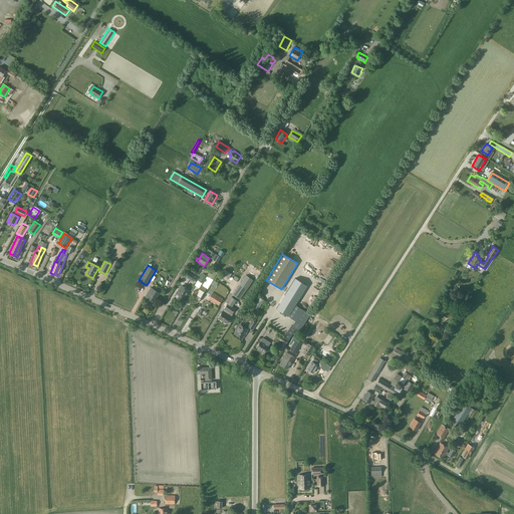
[(229,278),(231,274),(225,269),(222,274),(229,278)]
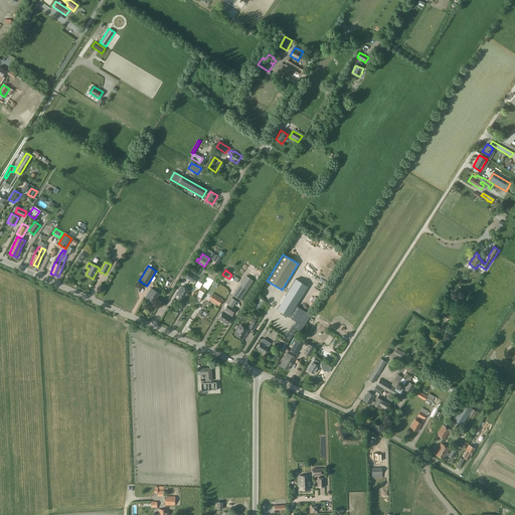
[(196,280),(198,276),(197,275),(190,271),(185,277),(194,282),(196,280)]
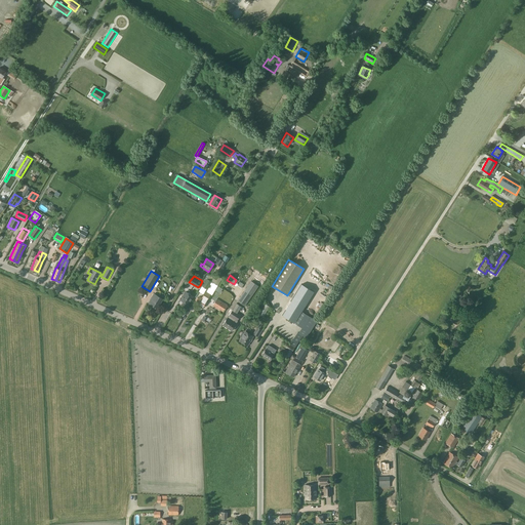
[(261,285),(264,282),(255,276),(253,279),(261,285)]
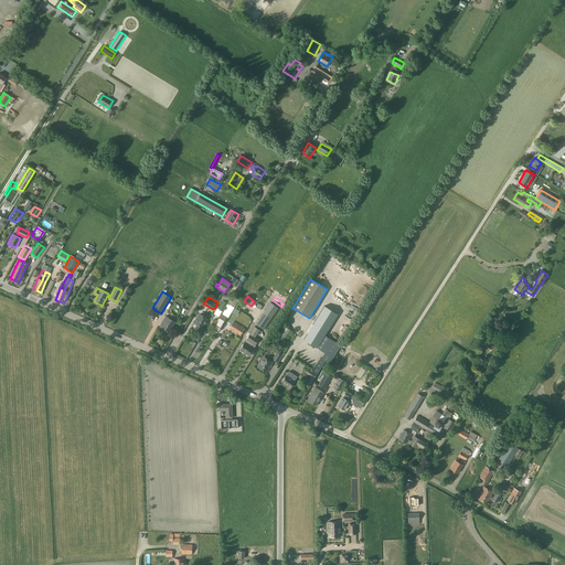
[(227,302),(223,300),(217,308),(223,310),(227,302)]
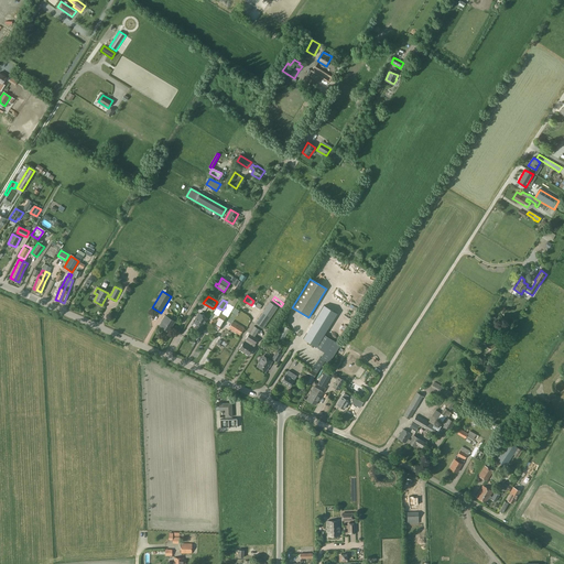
[(263,327),(278,306),(270,302),(256,322),(263,327)]
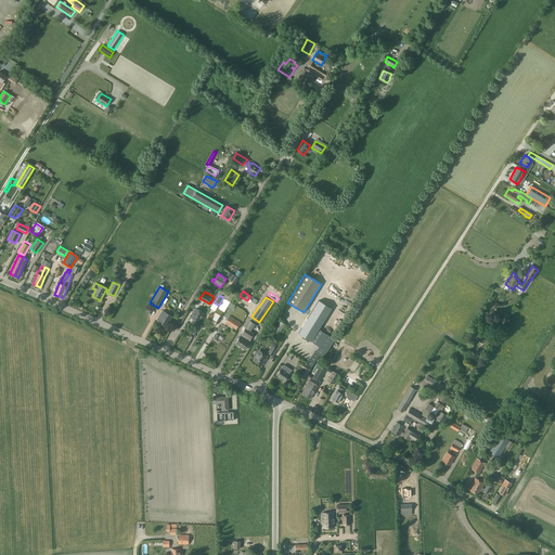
[(319,299),(299,333),(312,340),(332,308),(319,299)]
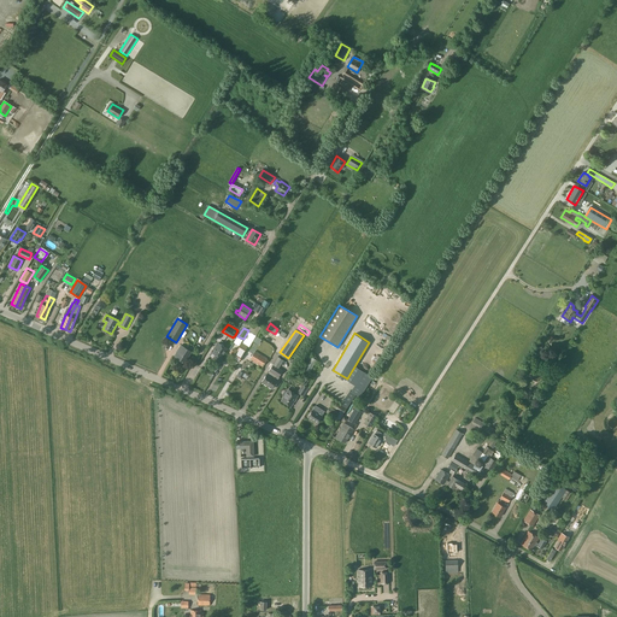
[(212,353),(211,357),(216,360),(211,368),(213,369),(217,370),(218,369),(219,365),(223,360),(223,359),(222,358),(228,348),(218,342),(212,353)]
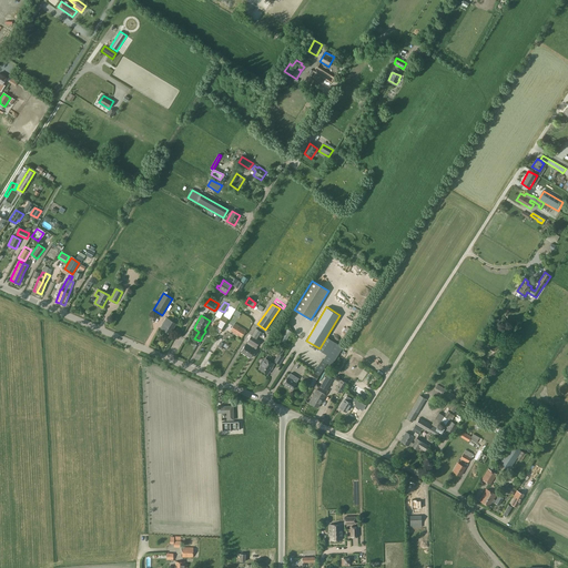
[(216,321),(211,327),(214,330),(213,332),(214,333),(216,335),(217,334),(219,333),(220,333),(224,326),(224,325),(229,318),(223,316),(219,323),(216,321)]
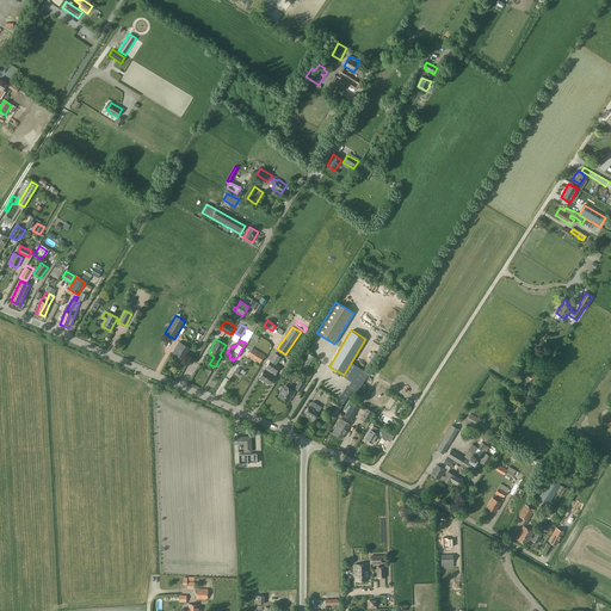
[(183,359),(190,347),(180,341),(173,353),(183,359)]
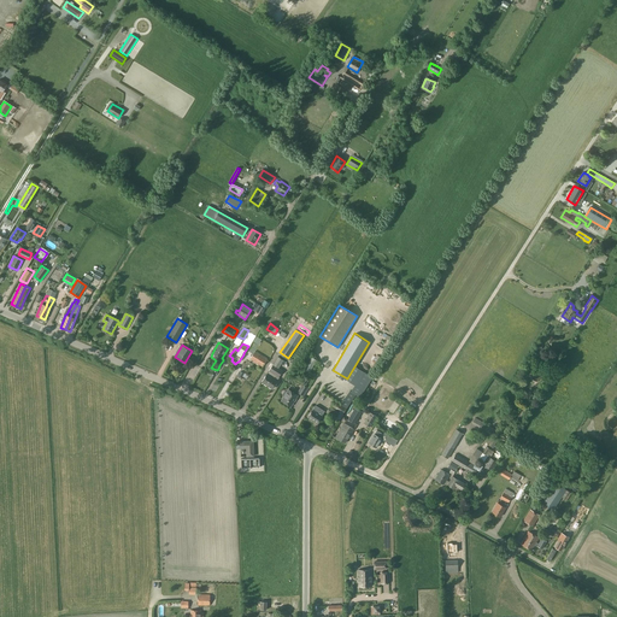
[(263,366),(268,359),(256,351),(250,347),(245,356),(250,359),(263,366)]
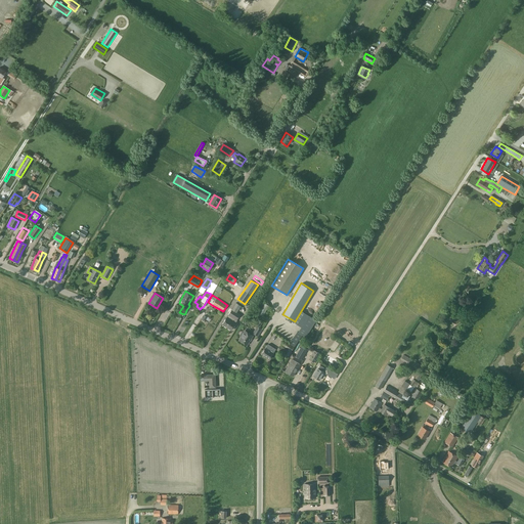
[(232,309),(228,314),(233,316),(236,312),(236,311),(241,305),(236,302),(232,309)]
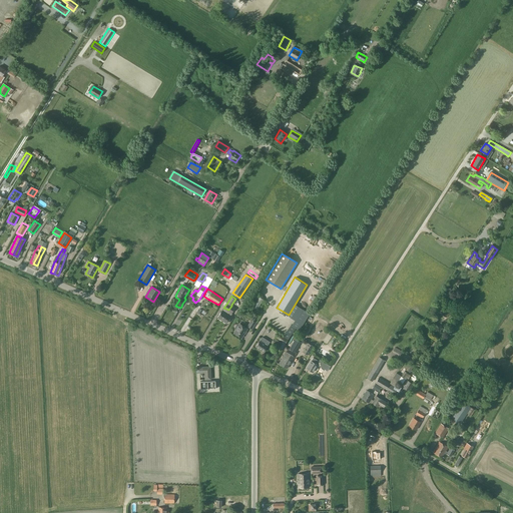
[(260,297),(253,306),(258,309),(264,300),(260,297)]
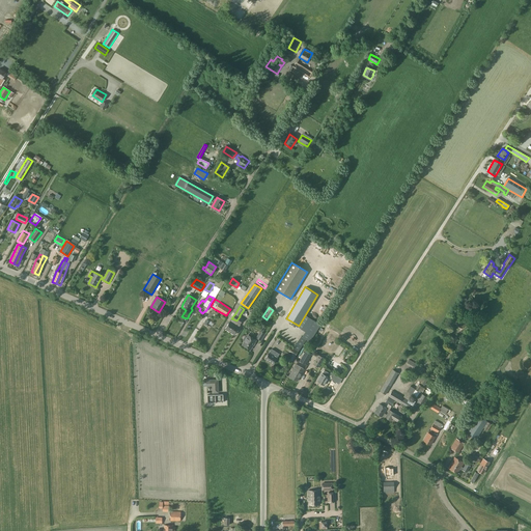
[(307,331),(303,337),(306,338),(309,340),(319,324),(307,315),(300,326),(307,331)]
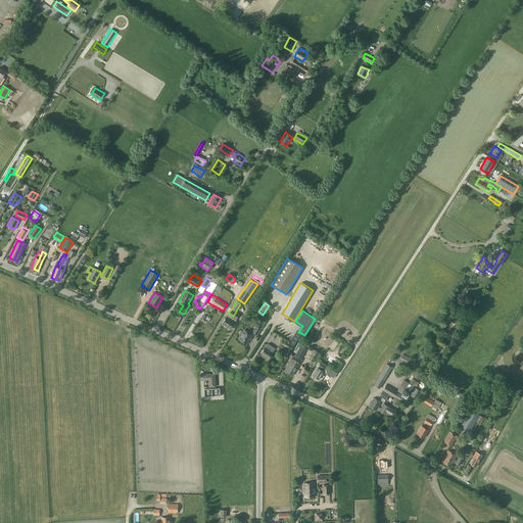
[(227,318),(222,324),(231,330),(235,323),(237,320),(236,320),(240,314),(236,312),(233,316),(228,314),(226,317),(227,318)]
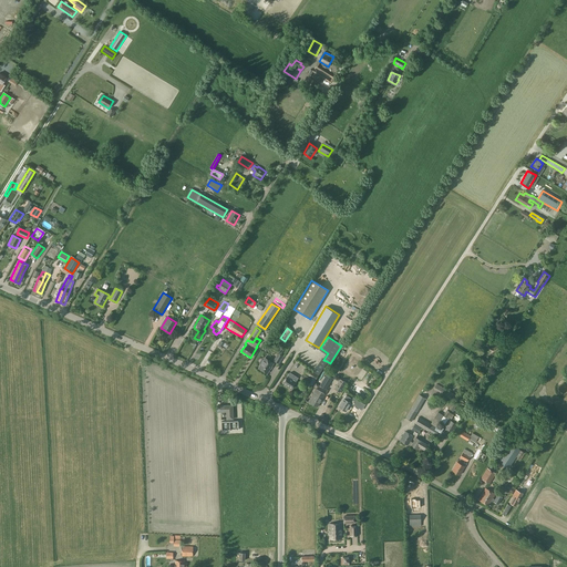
[(282,351),(289,344),(284,340),(278,348),(282,351)]
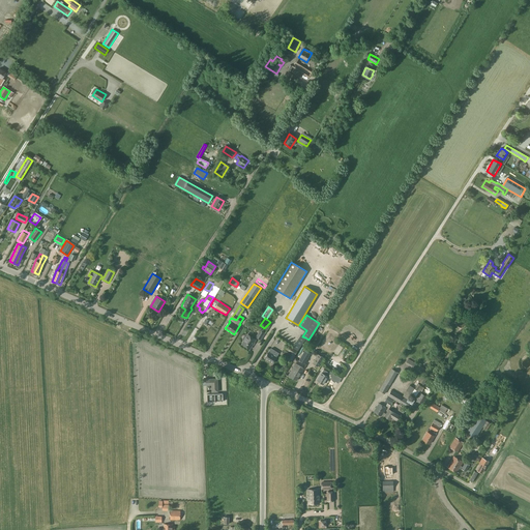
[(260,340),(264,332),(261,330),(256,337),(260,340)]
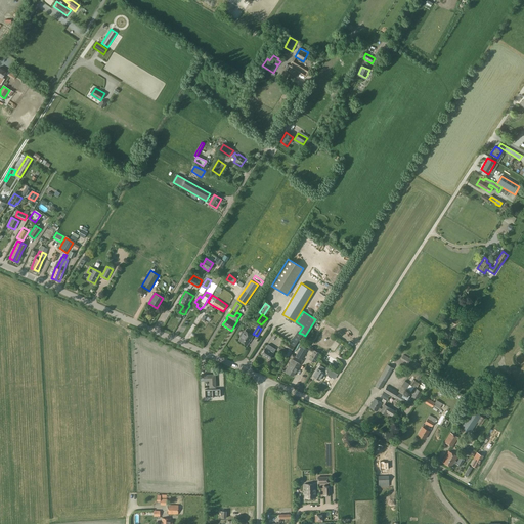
[(245,331),(239,340),(247,345),(253,336),(245,331)]
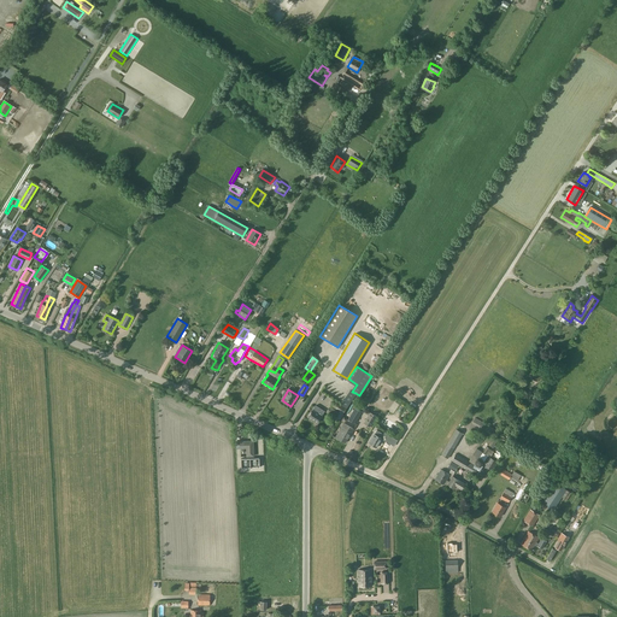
[(347,397),(342,405),(346,407),(347,409),(352,400),(347,397)]
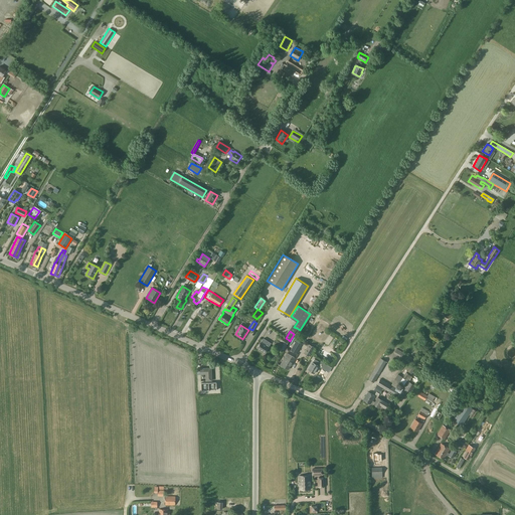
[(280,334),(277,339),(286,344),(289,340),(286,338),(280,334)]
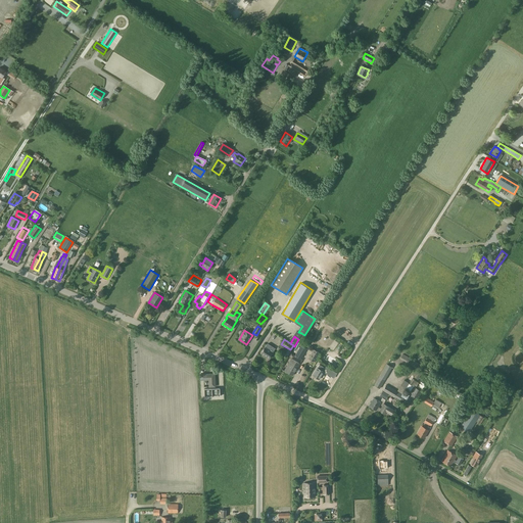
[(444,344),(436,355),(441,359),(449,347),(448,347),(450,343),(447,341),(444,344)]
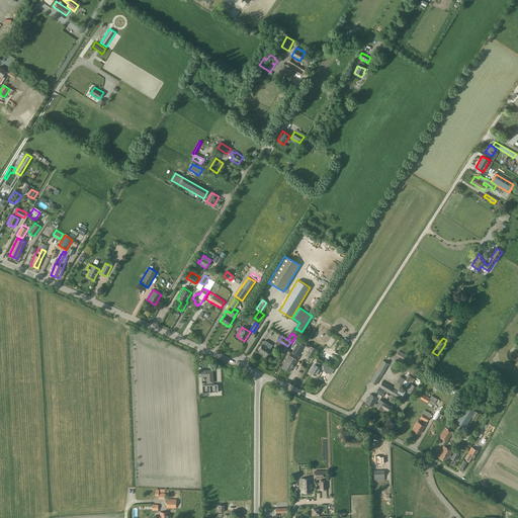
[(261,346),(259,350),(266,355),(270,349),(272,345),(265,340),(262,344),(262,345),(261,346)]
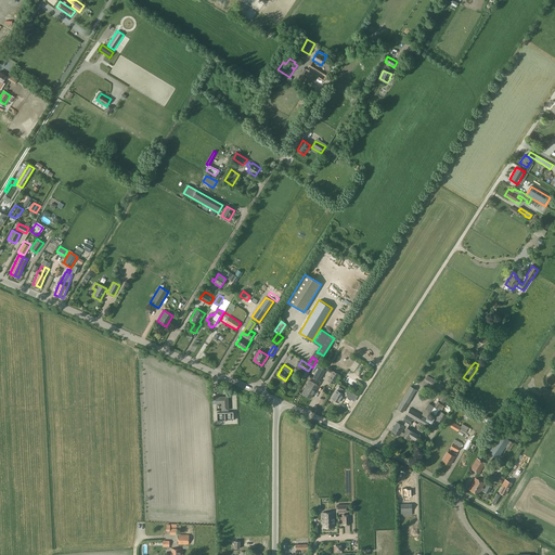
[(301,376),(306,372),(297,365),(294,371),(301,376)]
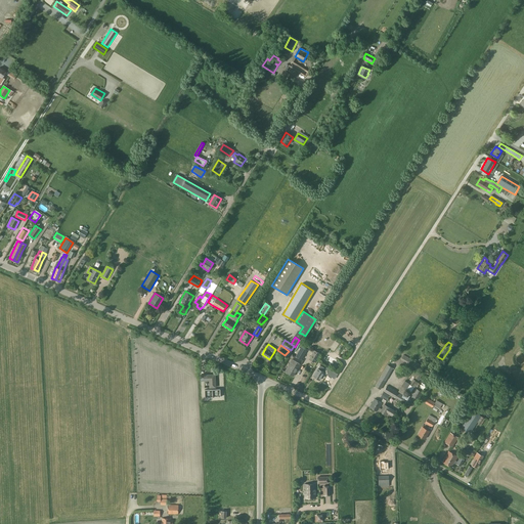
[(301,359),(307,349),(302,346),(296,356),(301,359)]
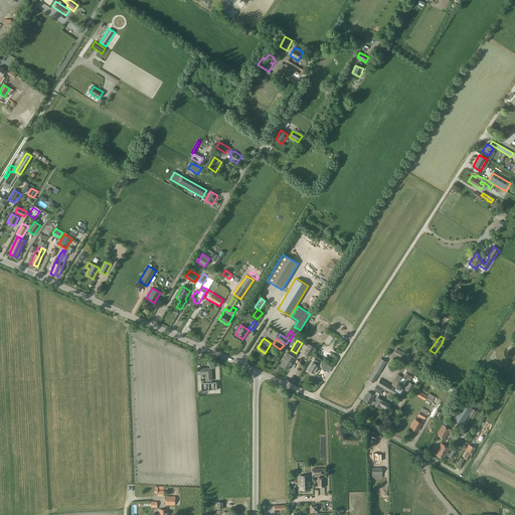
[(309,345),(304,354),(309,356),(314,348),(309,345)]
